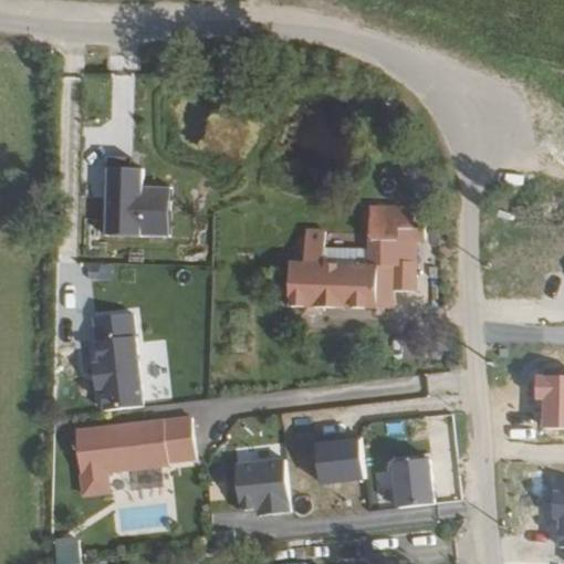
[(105,167),(105,156),(89,156),(87,178),(104,178),(105,167)]
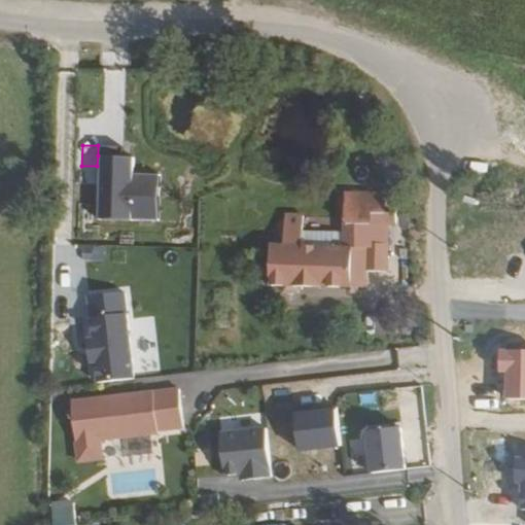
[(98,155),(97,166),(96,217),(154,218),(155,173),(130,172),(131,155),(98,155)]
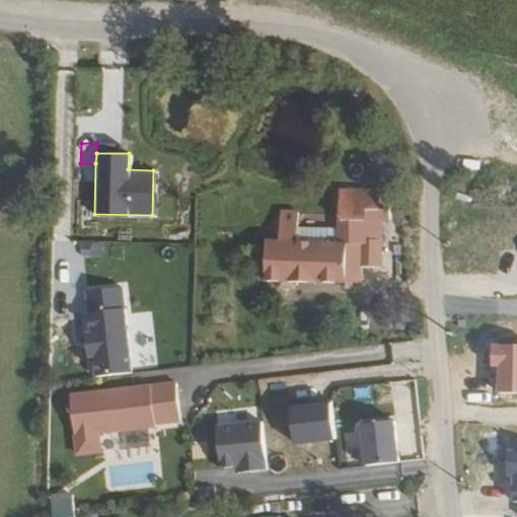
[(377,193),(377,181),(331,181),(331,221),(317,221),(317,224),(302,224),(302,234),(291,234),(292,226),(286,226),(286,217),(270,217),(270,234),(249,234),(249,244),(255,244),(255,273),(354,275),(354,259),(372,260),(373,213),(381,214),(382,202),(370,202),(371,193),(377,193)]
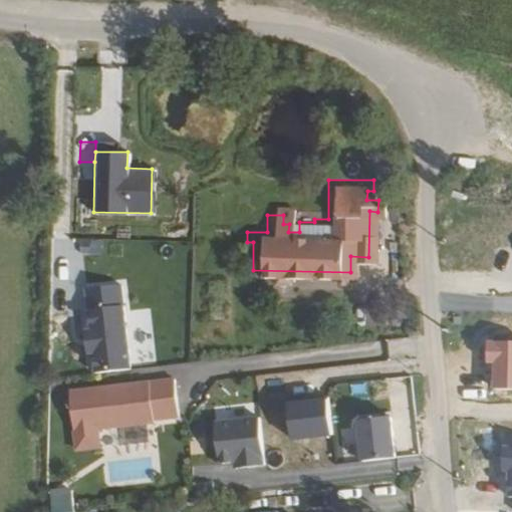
[(455,258),(455,247),(444,247),(444,259),(455,258)]
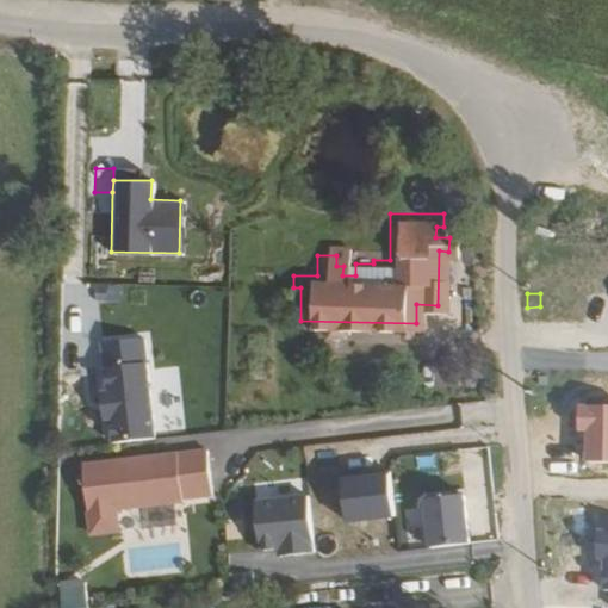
[(141,336),(100,341),(105,391),(100,391),(103,419),(109,417),(111,441),(153,436),(141,336)]
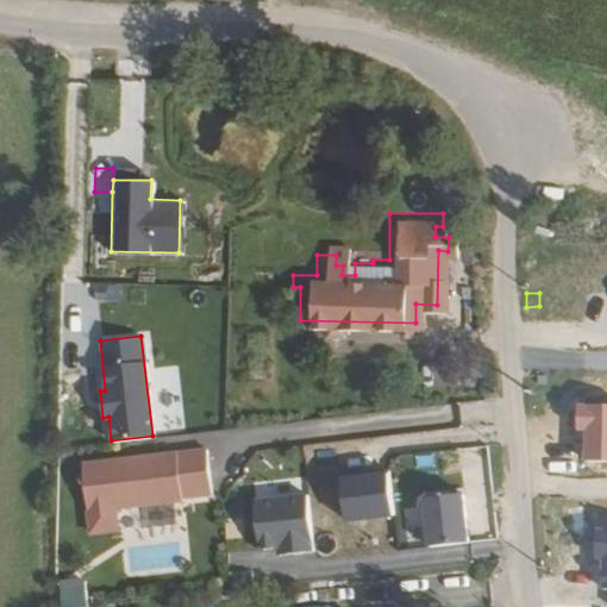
[(202,449),(79,463),(87,533),(114,530),(112,507),(179,500),(179,496),(208,493),(202,449)]
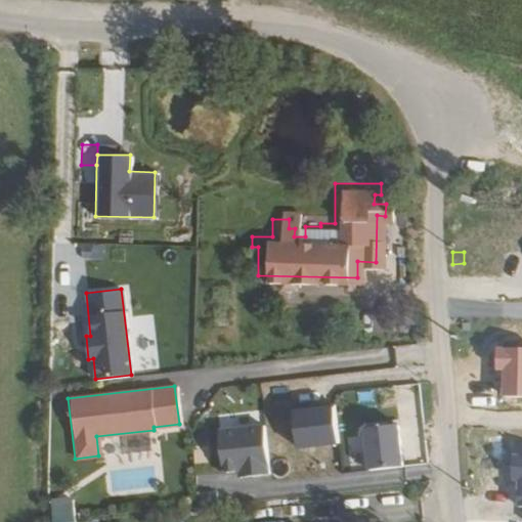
[(240,473),(269,470),(264,423),(219,428),(223,471),(240,469),(240,473)]
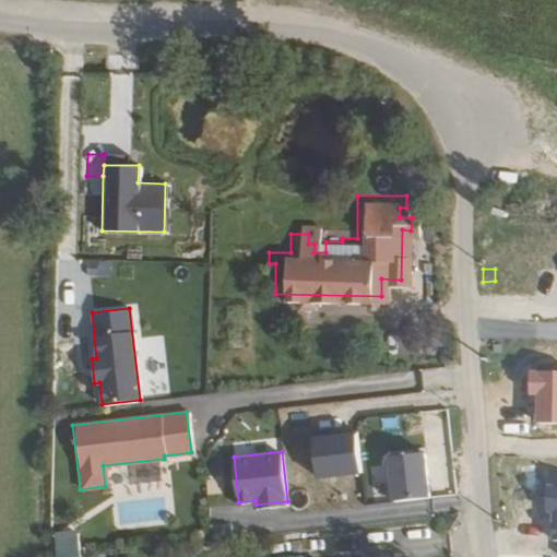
[(392,500),(427,496),(423,452),(387,457),(392,500)]
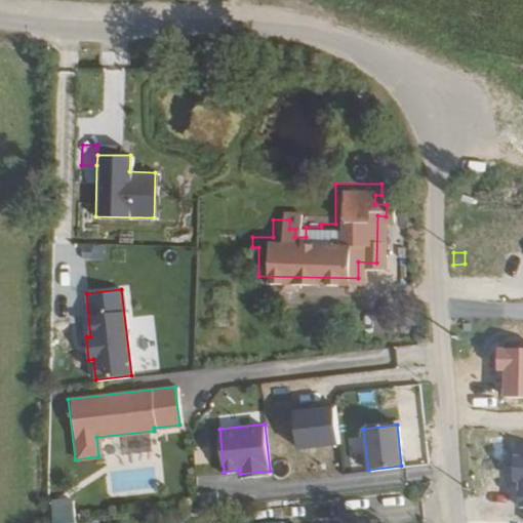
[(70,501),(51,503),(51,522),(53,522),(71,522),(70,501)]
